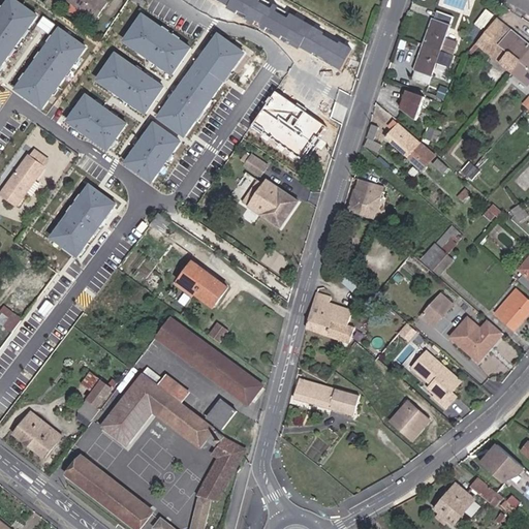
[(13,0),(6,0),(0,9),(0,64),(35,16),(13,0)]
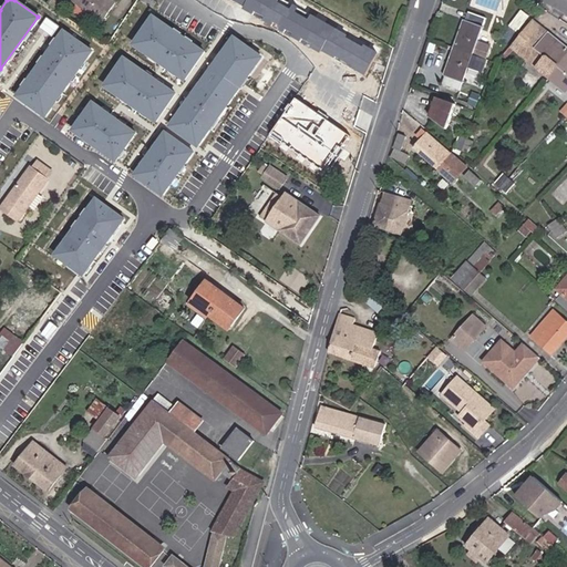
[(112,0),(74,0),(101,17),(112,0)]
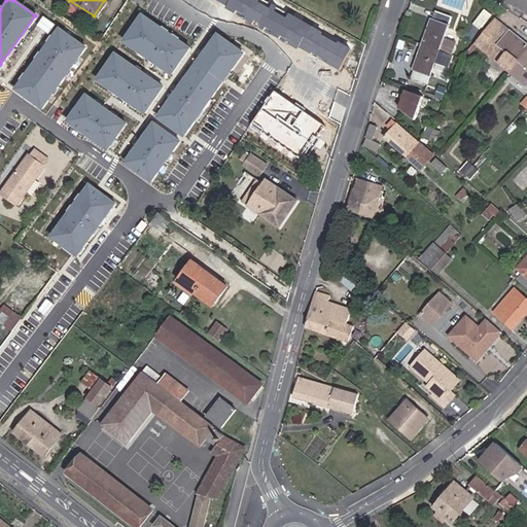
[(351,47),(267,0),(229,0),(224,7),(234,12),(235,9),(248,16),(246,20),(296,48),(297,46),(339,69),(351,47)]
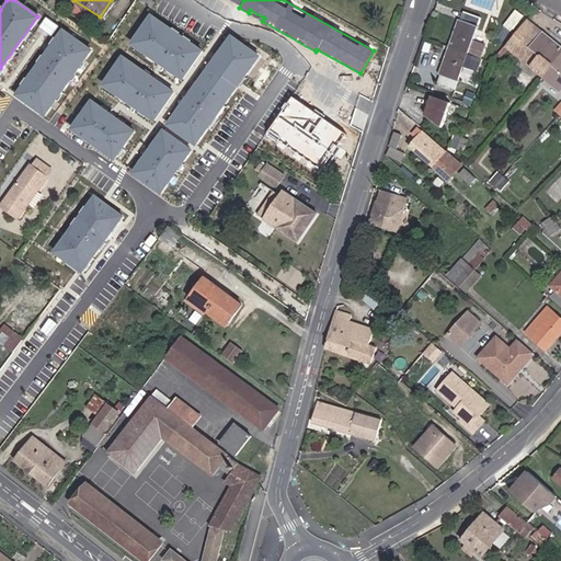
[(453,45),(451,48),(468,54),(481,58),(485,46),(472,42),(480,19),(464,13),(461,21),(459,20),(450,44),(453,45)]
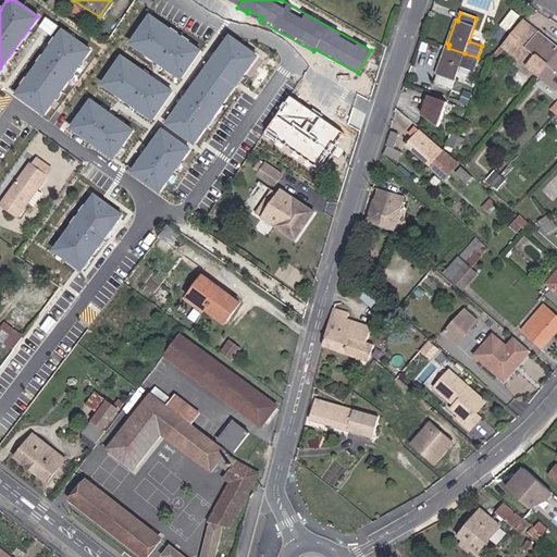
[(199,50),(148,15),(130,44),(181,77),(199,50)]
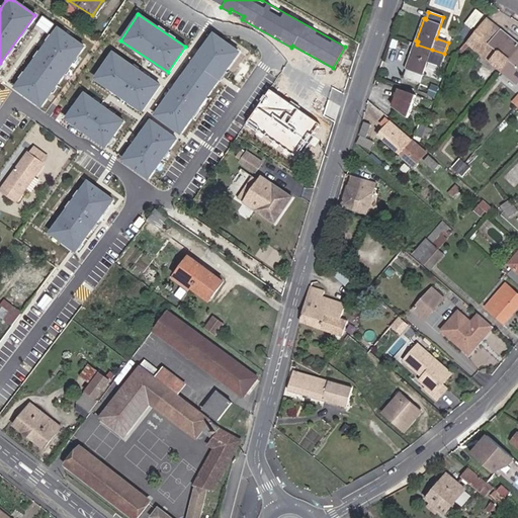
[(479,19),(473,15),(466,23),(471,27),(479,19)]
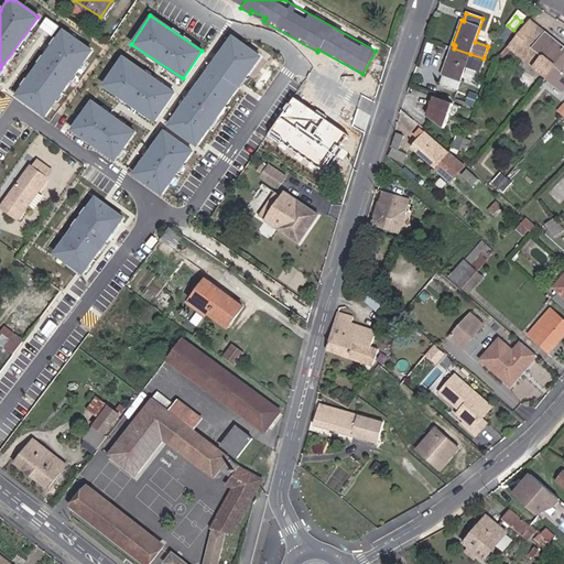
[(548,77),(563,55),(563,46),(545,32),(544,34),(527,20),(516,34),(527,43),(521,49),(529,54),(533,47),(544,57),(535,68),(548,77)]
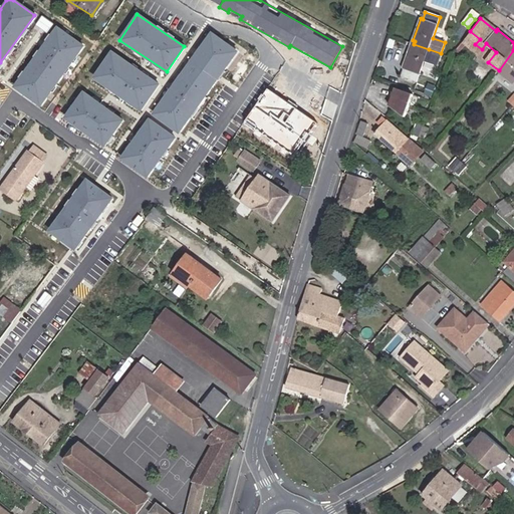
[(55,26),(14,85),(40,103),(81,45),(55,26)]
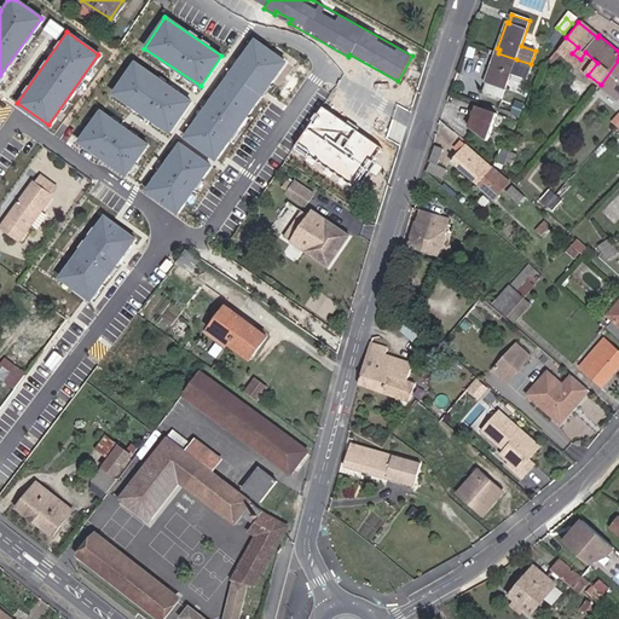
[(556,50),(588,75),(597,63),(585,52),(580,59),(572,53),(578,47),(566,38),(556,50)]
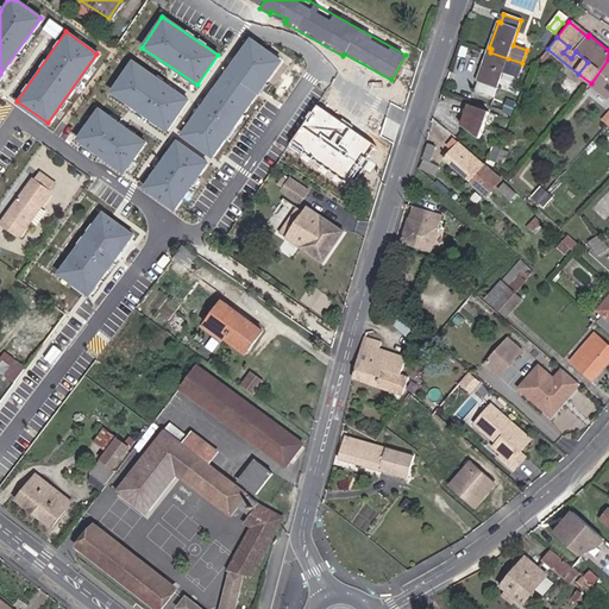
[(249,39),(181,135),(212,157),(280,62),(249,39)]
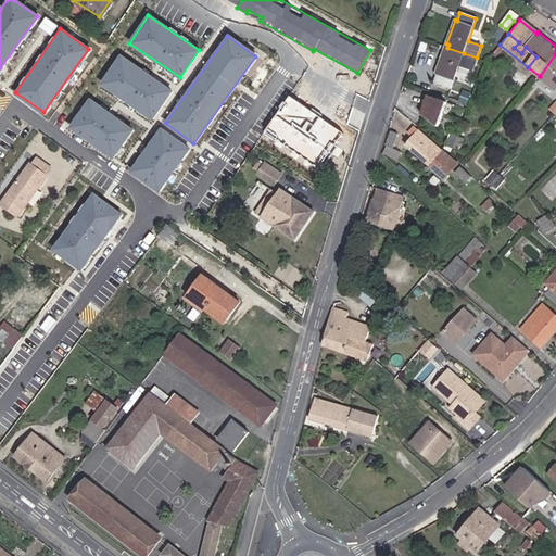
[(447,48),(445,47),(436,74),(437,75),(434,83),(451,88),(464,53),(447,48)]
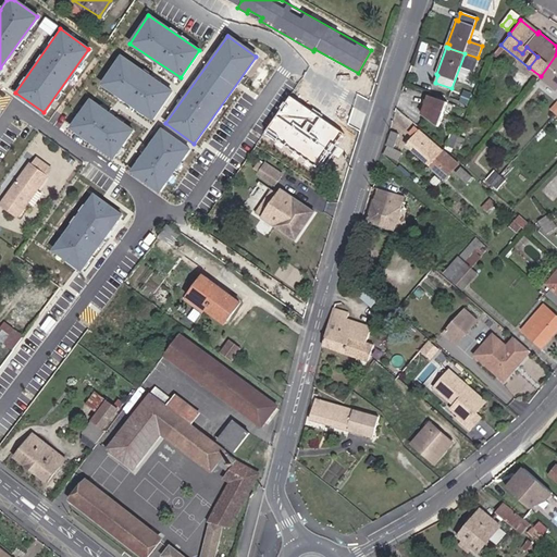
[(556,54),(541,76),(555,88),(556,85),(556,54)]
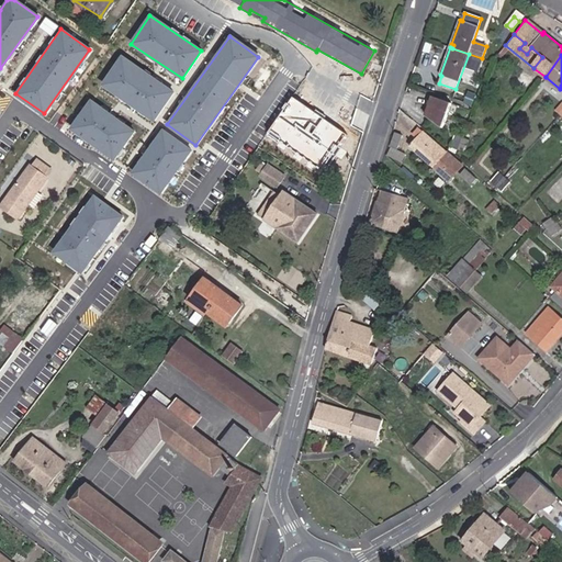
[(172,91),(120,56),(101,85),(153,119),(172,91)]
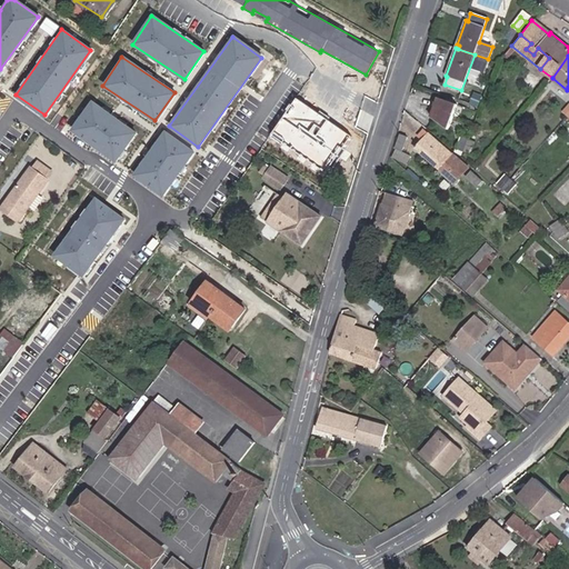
[(478,106),(481,96),(473,92),(470,103),(478,106)]
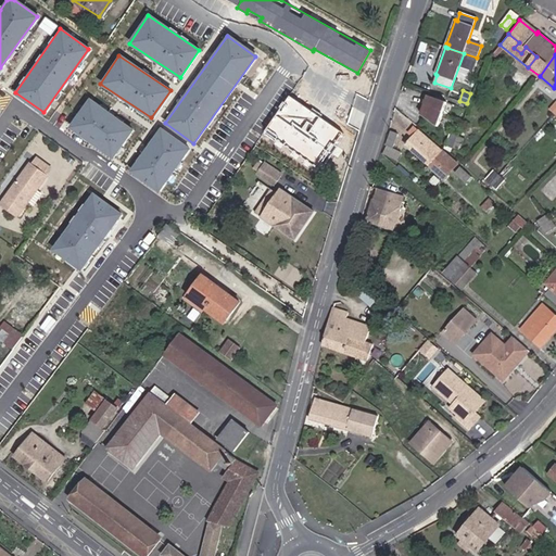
[(289,96),(265,130),(317,167),(342,133),(289,96)]
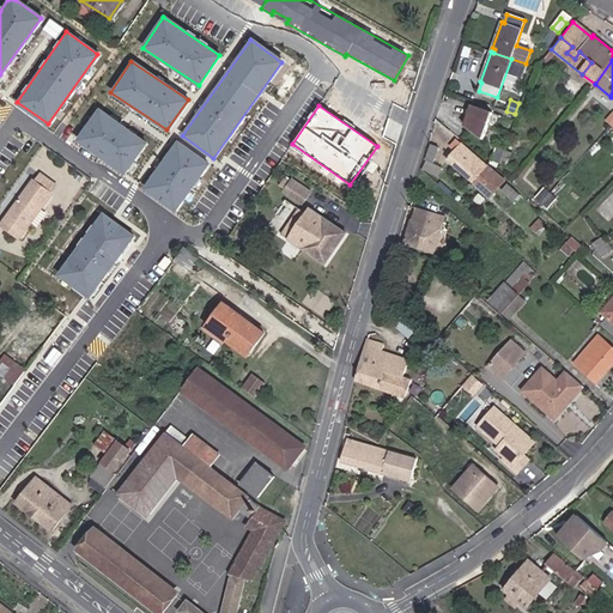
[(481,141),(492,113),(472,105),(465,127),(481,141)]
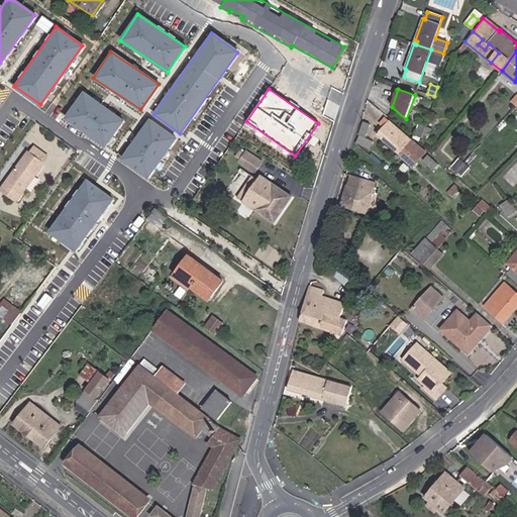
[(122,120),(83,92),(64,118),(103,146),(122,120)]
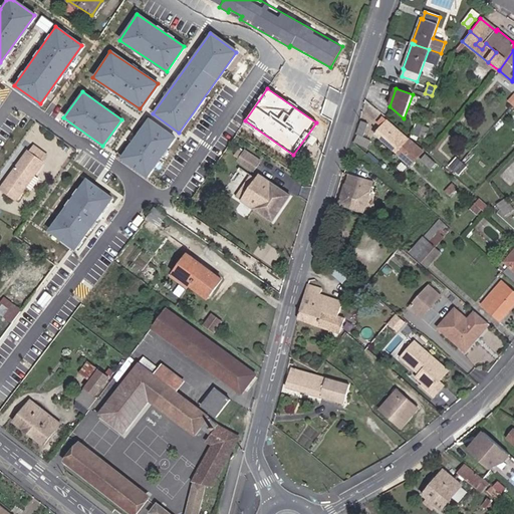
[(383,125),(375,135),(412,166),(424,153),(388,120),(388,121),(382,116),(378,121),(383,125)]
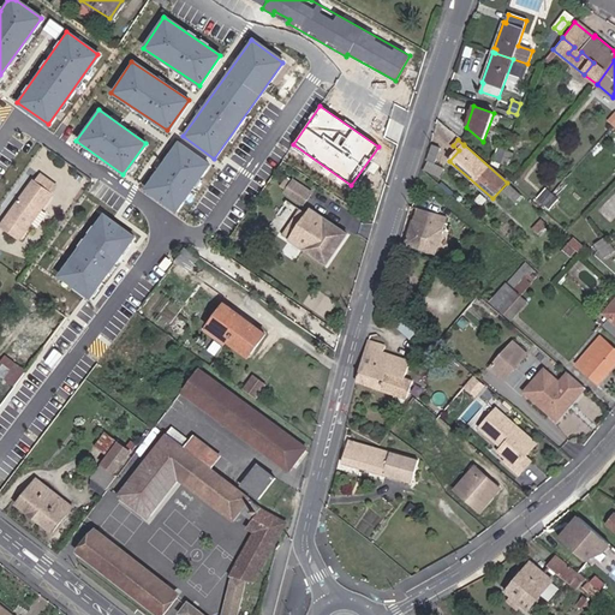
[(208,163),(177,142),(144,189),(175,210),(208,163)]
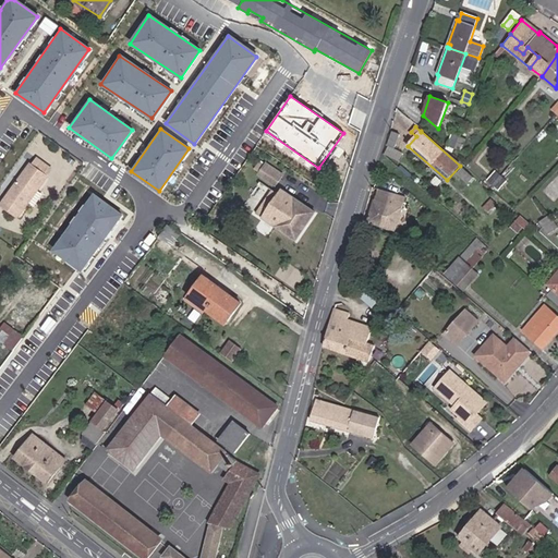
[(395,148),(399,136),(392,133),(389,146),(395,148)]
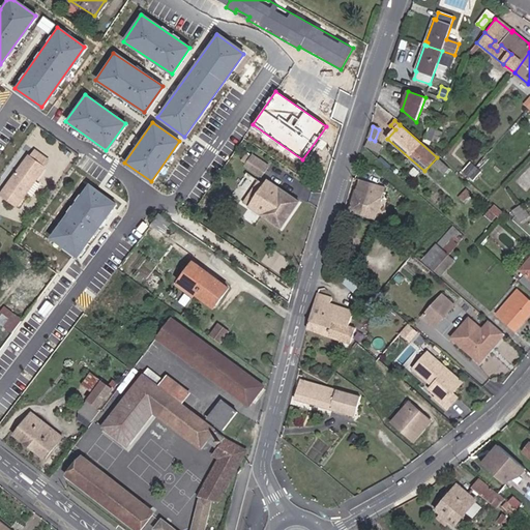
[(425,138),(432,140),(436,129),(430,127),(425,138)]
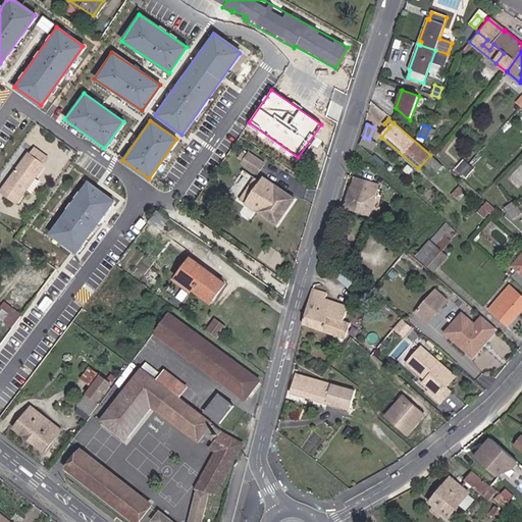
[(429,127),(425,138),(432,141),(436,131),(429,127)]
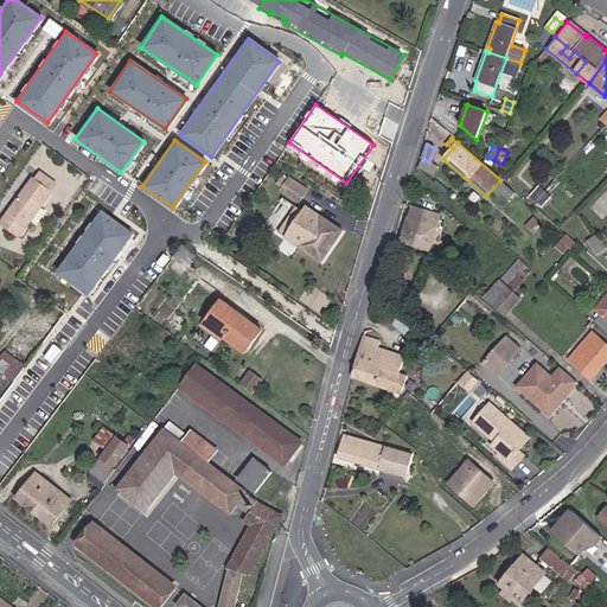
[(423,167),(434,172),(436,167),(426,163),(423,167)]
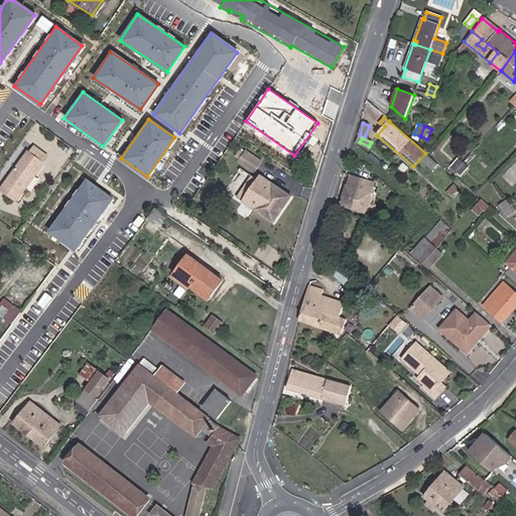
[(16,200),(43,162),(29,152),(2,189),(16,200)]
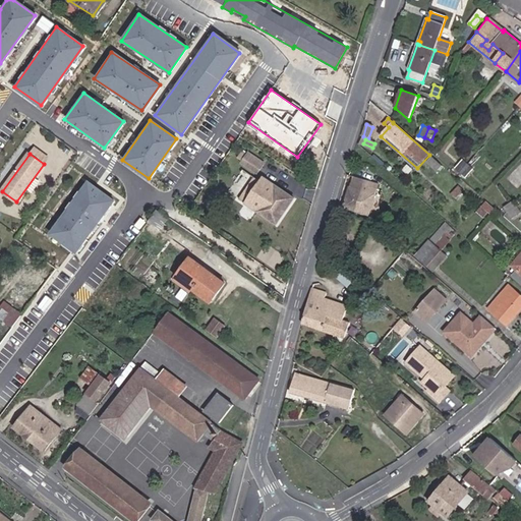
[(245,165),(261,176),(267,168),(251,158),(250,159),(246,156),(242,162),(246,164),(245,165)]
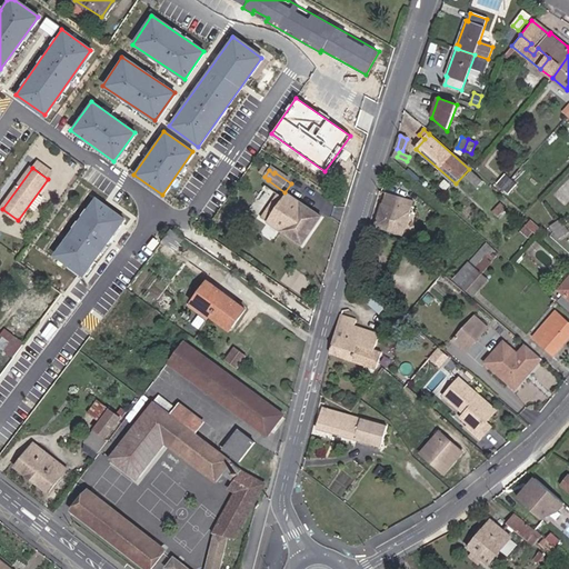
[(468,177),(479,187),(485,181),(473,171),(468,177)]
